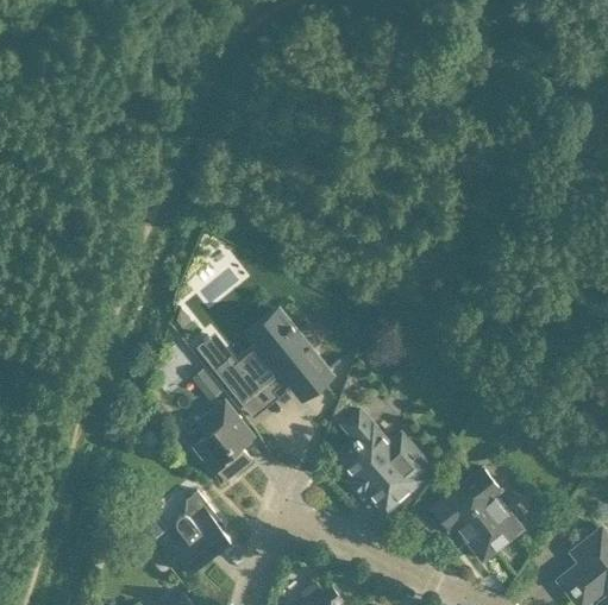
[(180,309),(175,322),(182,331),(190,323),(180,309)]
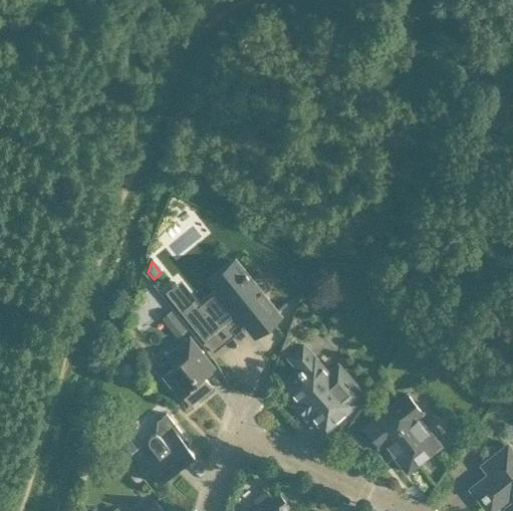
[(181,311),(180,312),(205,342),(236,317),(252,337),(278,317),(261,296),(269,290),(256,274),(248,280),(240,269),(240,270),(234,263),(210,283),(215,289),(215,290),(217,293),(196,309),(191,303),(181,311)]
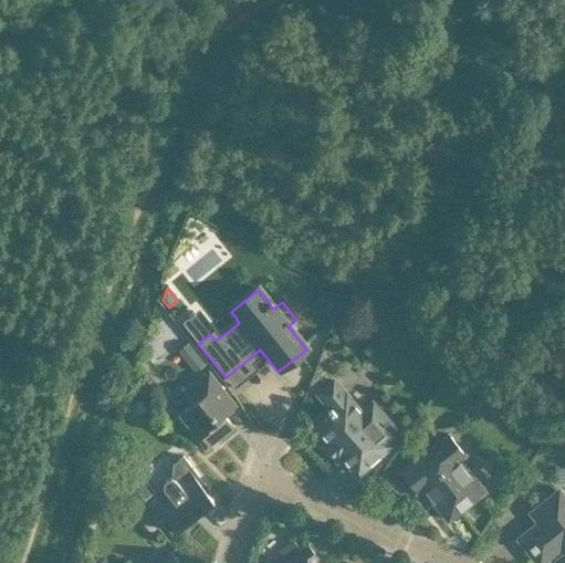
[(196,355),(185,364),(194,375),(205,366),(196,355)]
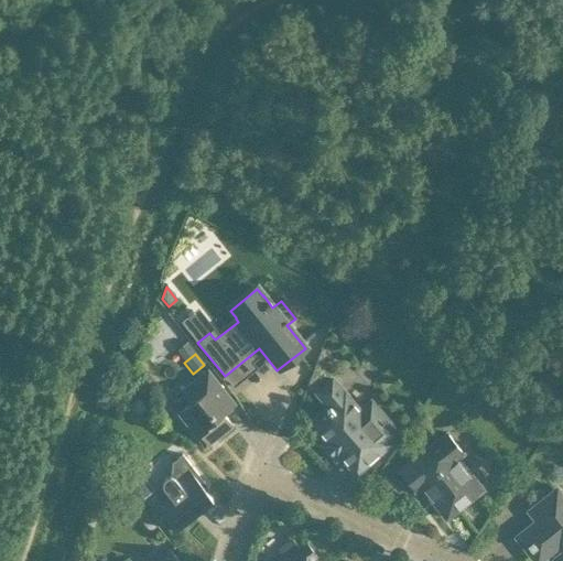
[(177,414),(191,431),(204,449),(233,427),(227,421),(223,416),(235,407),(207,371),(180,394),(188,406),(177,414)]
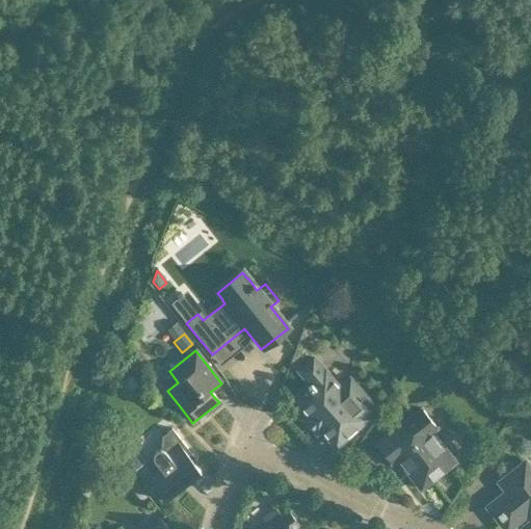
[(339,390),(313,360),(298,372),(310,385),(307,388),(293,400),(306,415),(299,420),(316,439),(322,433),(335,448),(366,421),(364,418),(374,408),(349,380),(339,390)]
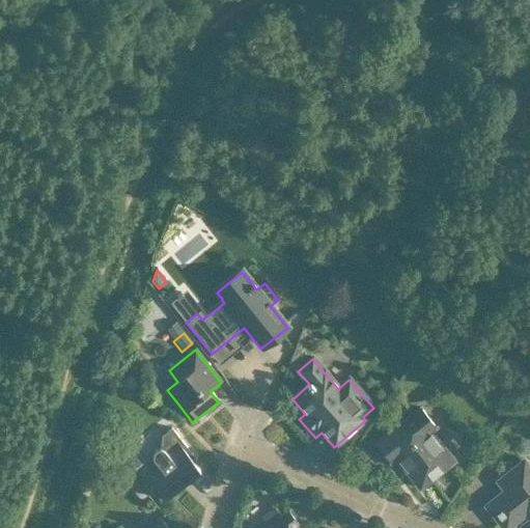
[(124,381),(123,383),(123,386),(124,388),(126,389),(128,390),(131,390),(133,389),(134,387),(135,385),(135,383),(134,381),(132,379),(130,379),(128,379),(126,380),(124,381)]
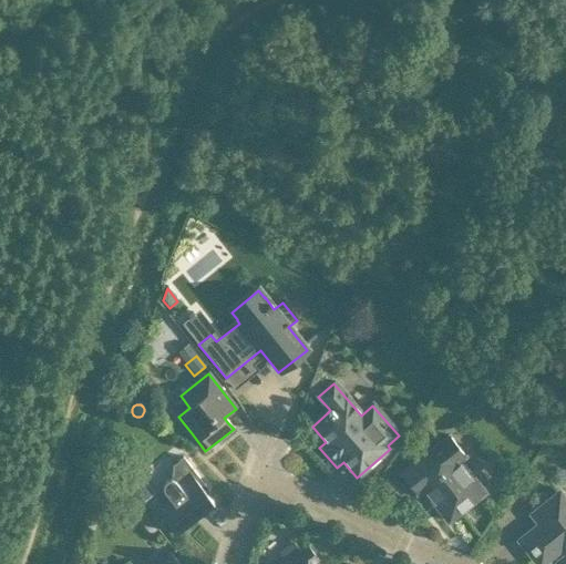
[(449,437),(418,461),(401,475),(417,495),(424,490),(436,505),(434,506),(448,523),(484,494),(459,462),(465,458),(449,437)]
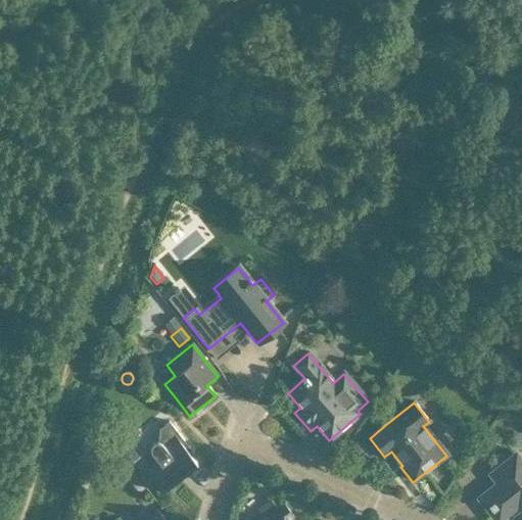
[(150,454),(151,455),(139,465),(150,479),(148,482),(158,491),(156,494),(158,495),(160,491),(183,475),(196,465),(190,457),(193,454),(192,453),(191,454),(181,444),(183,441),(169,423),(159,430),(157,443),(156,443),(155,443),(154,443),(152,444),(151,445),(151,446),(150,447),(150,448),(149,450),(149,452),(150,454)]
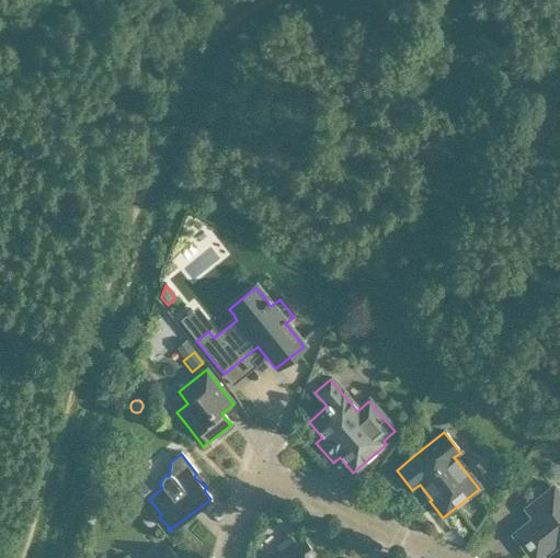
[(559,557),(559,511),(556,505),(559,501),(559,499),(552,490),(527,511),(536,521),(515,536),(532,557),(538,557),(555,544),(559,550),(559,551),(555,557),(559,557)]
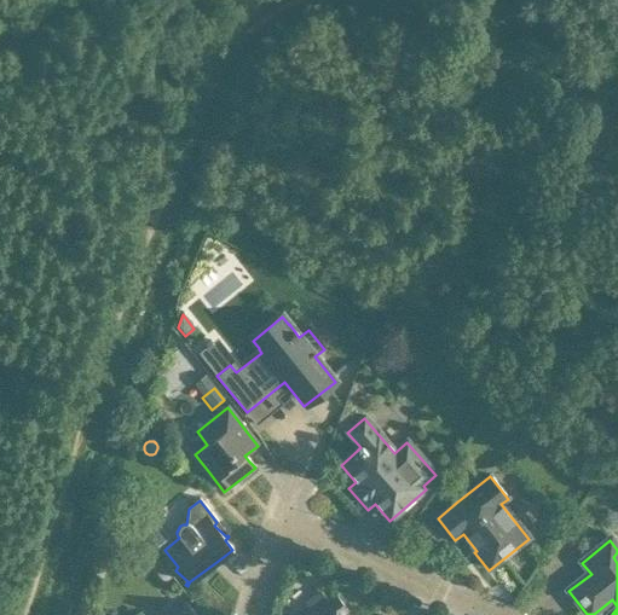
[(157,562),(150,568),(163,585),(171,579),(157,562)]
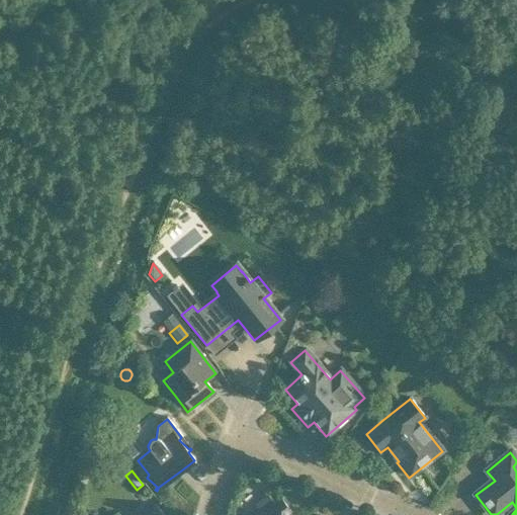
[(293,514),(281,500),(262,514),(293,514)]
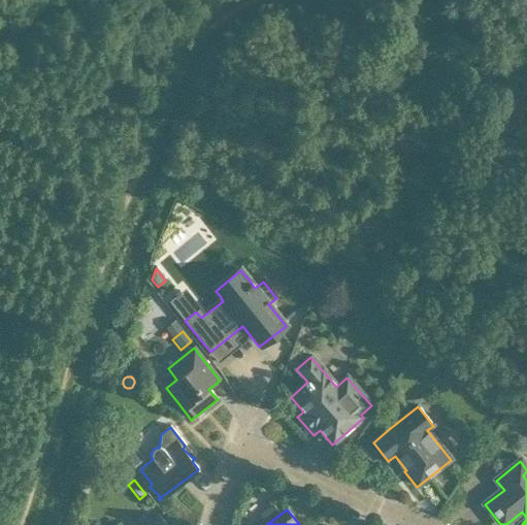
[(166,524),(159,516),(149,524),(166,524)]
